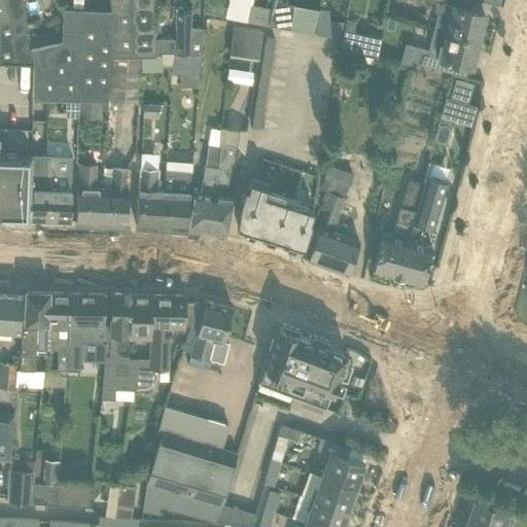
[(8,19),(2,0),(0,0),(0,62),(16,62),(8,19)]
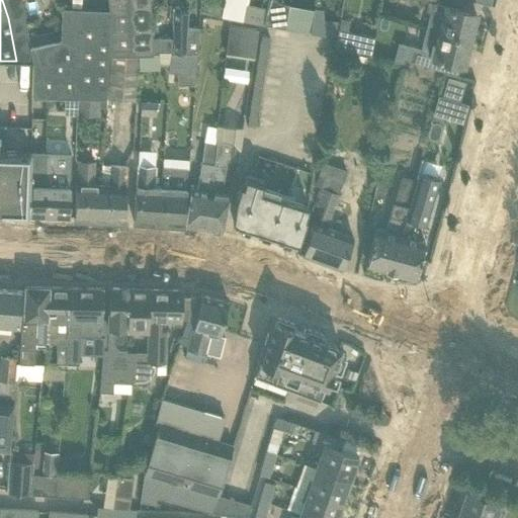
[(28,47),(22,12),(19,0),(2,0),(8,18),(16,61),(31,62),(31,47),(28,47)]
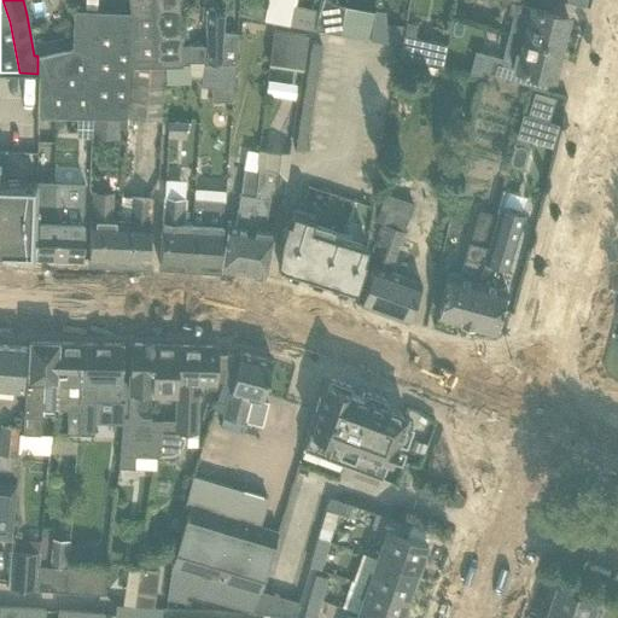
[(182,63),(178,0),(127,0),(129,11),(127,64),(128,64),(163,65),(164,65),(182,65),(182,63)]
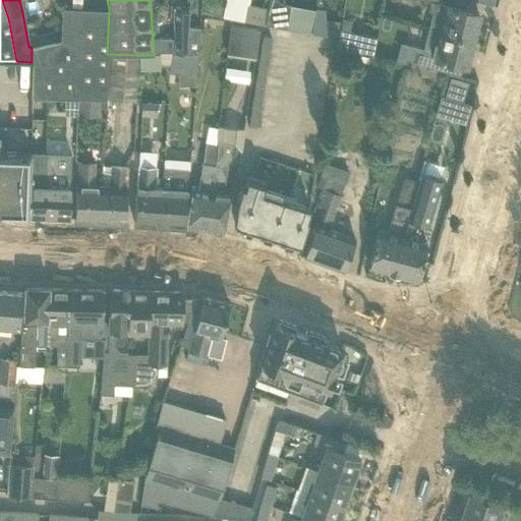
[(223,0),(223,4),(220,16),(244,21),(247,4),(247,0),(223,0)]
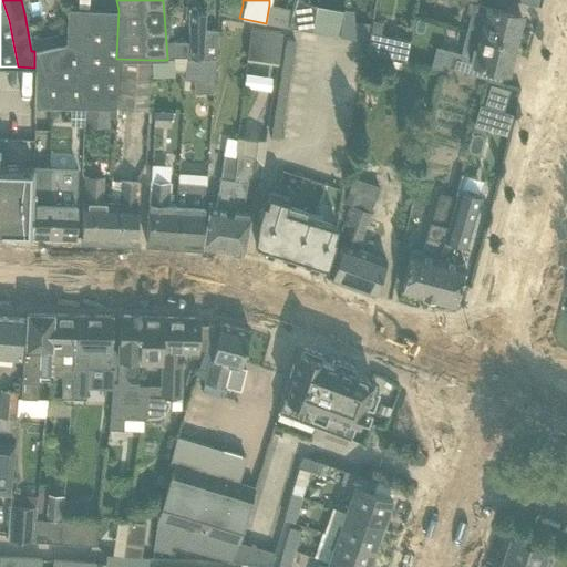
[(459,0),(473,4),(466,30),(480,34),(513,42),(519,13),(478,3),(478,0),(459,0)]
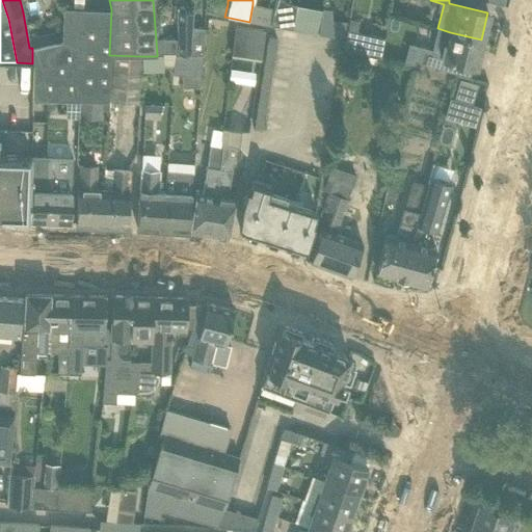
[(224,17),(228,4),(221,3),(218,16),(224,17)]
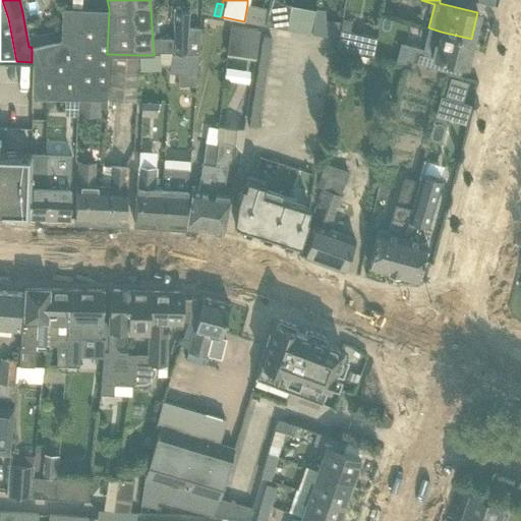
[(282,3),(278,27),(286,29),(290,4),(282,3)]
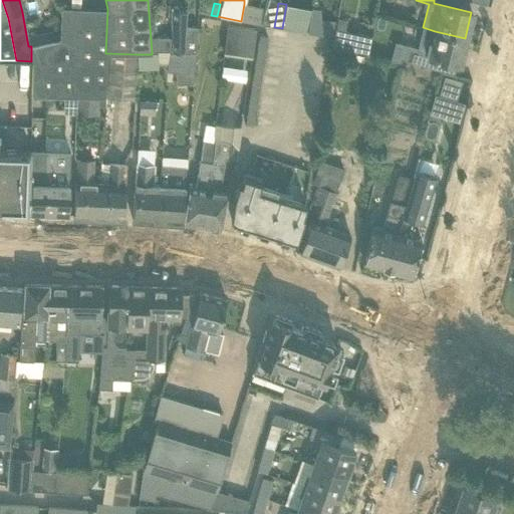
[(260,24),(262,12),(263,8),(244,4),(241,21),(260,24)]
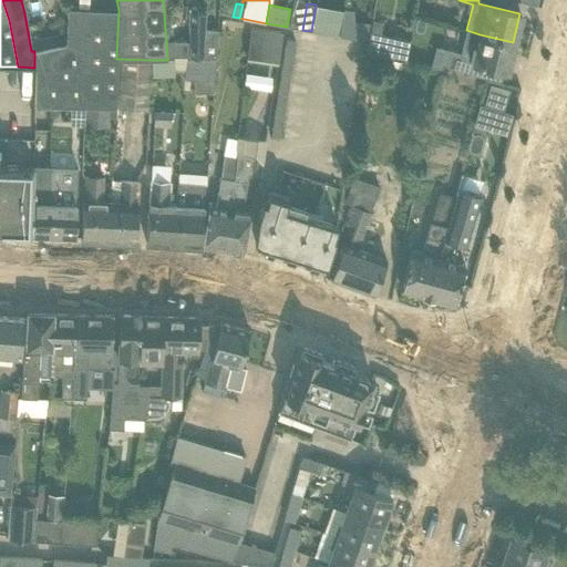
[(196,7),(186,8),(187,41),(188,57),(203,58),(204,29),(205,12),(196,12),(196,7)]
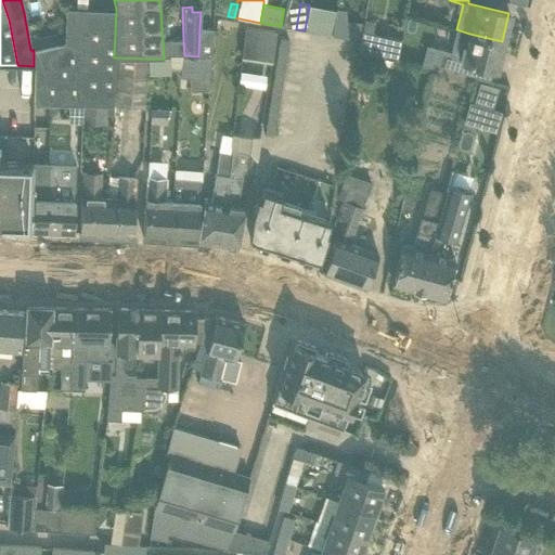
[(114,57),(116,10),(65,8),(64,43),(34,50),(34,66),(33,103),(68,104),(81,104),(114,105),(115,57),(114,57)]
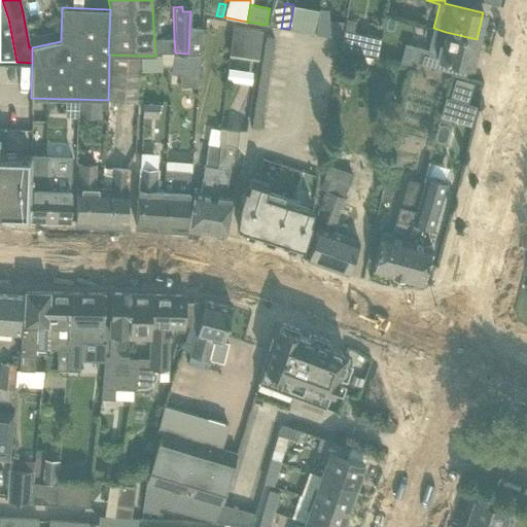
[(318,19),(316,34),(326,36),(328,25),(327,9),(319,7),(319,9),(318,19)]
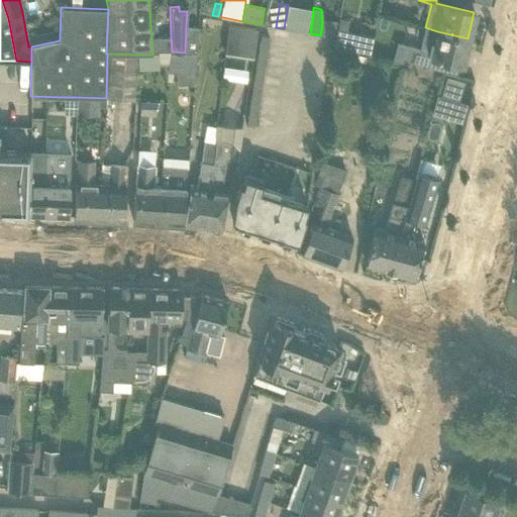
[(310,33),(312,18),(289,15),(287,29),(310,33)]
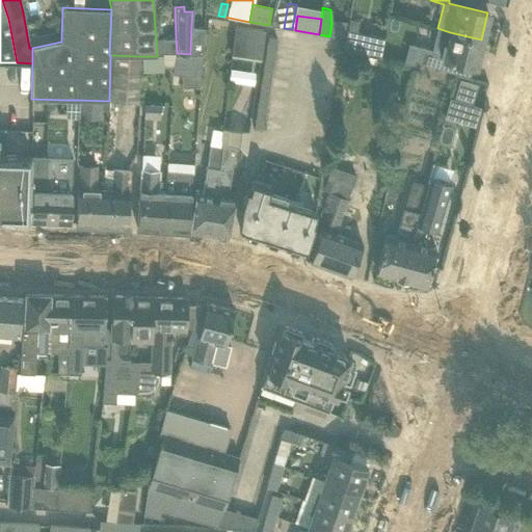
[(265,29),(235,24),(230,56),(260,60),(265,29)]
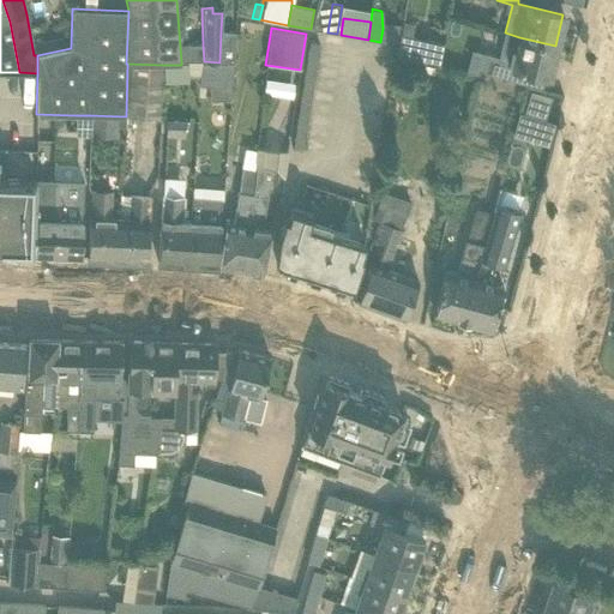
[(222,32),(221,32),(220,62),(233,62),(234,32),(222,32)]
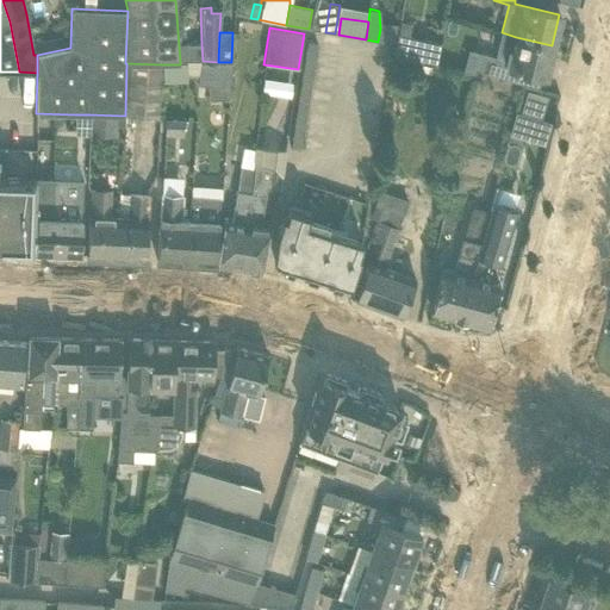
[(468,50),(462,72),(474,74),(475,70),(509,80),(512,68),(545,76),(552,45),(516,37),(502,32),(500,32),(495,57),(468,50)]
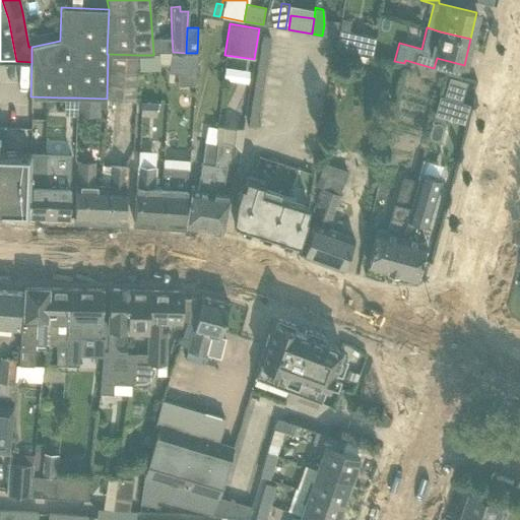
[(340,29),(336,49),(359,54),(369,56),(369,57),(372,57),(373,52),(376,37),(372,36),(349,31),(340,29)]
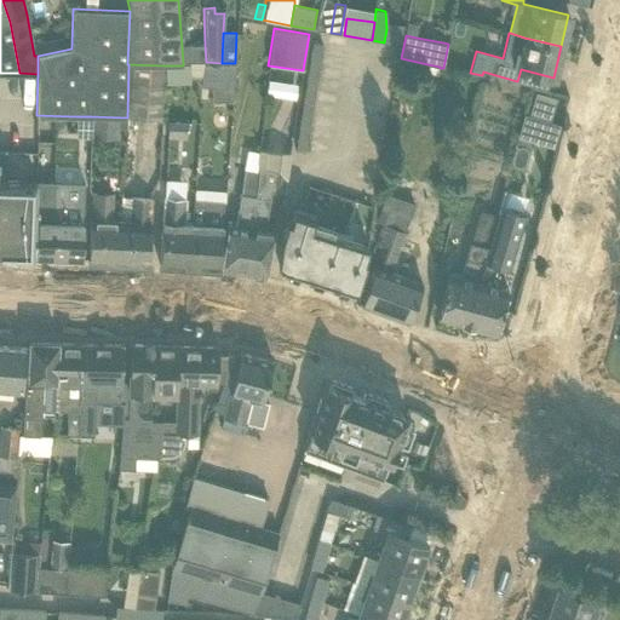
[(313,42),(296,149),(305,150),(322,44),(313,42)]
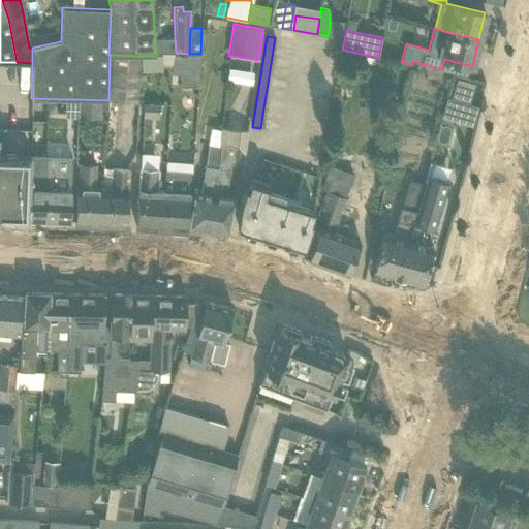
[(175,38),(157,39),(157,53),(176,53),(175,38)]
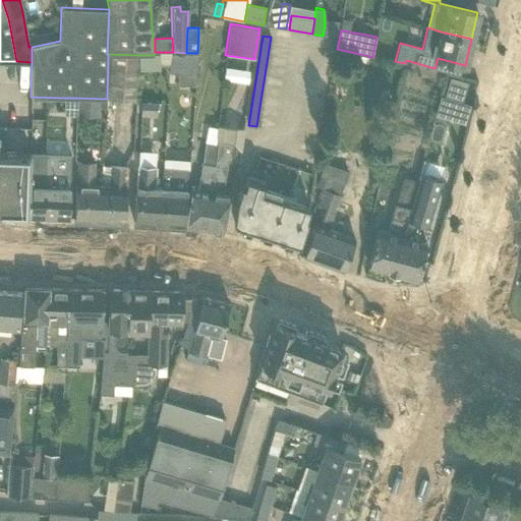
[(136,92),(138,69),(137,69),(137,55),(108,54),(107,99),(106,109),(105,120),(115,120),(118,90),(136,92)]
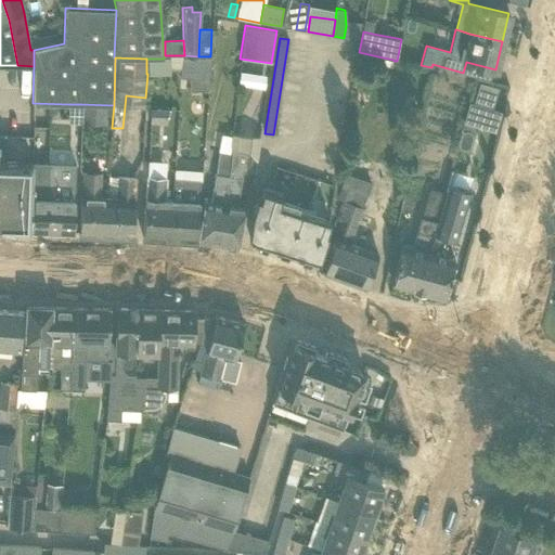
[(208,92),(210,59),(181,57),(180,79),(189,79),(189,92),(208,92)]
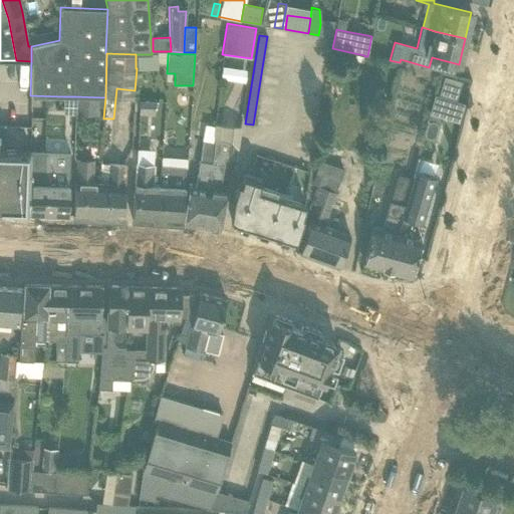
[(158,69),(158,54),(152,54),(137,54),(137,70),(158,69)]
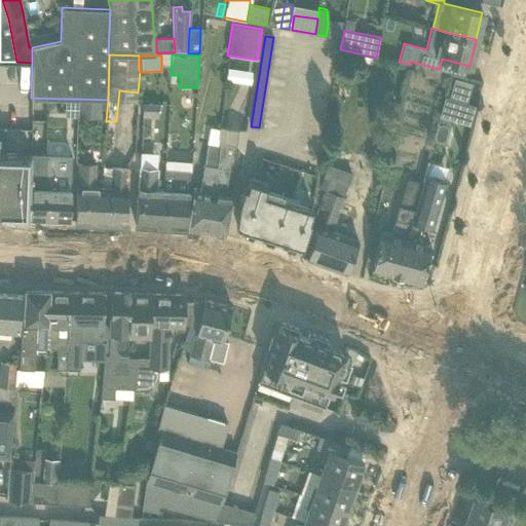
[(453,118),(457,102),(444,98),(440,114),(453,118)]
